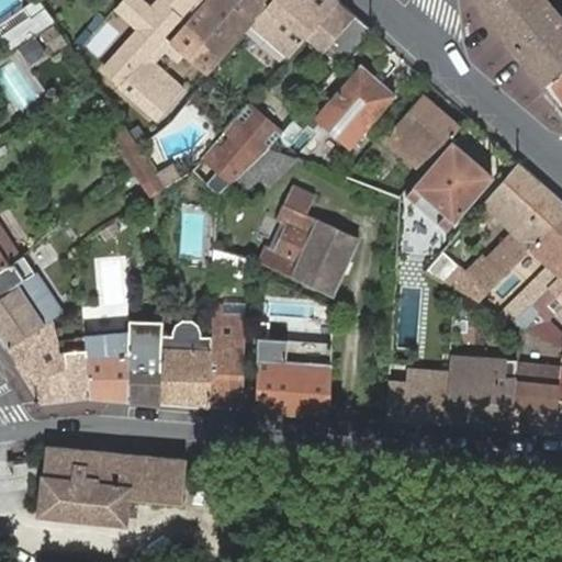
[(10,51),(54,22),(38,0),(35,0),(23,8),(30,18),(1,37),(10,51)]
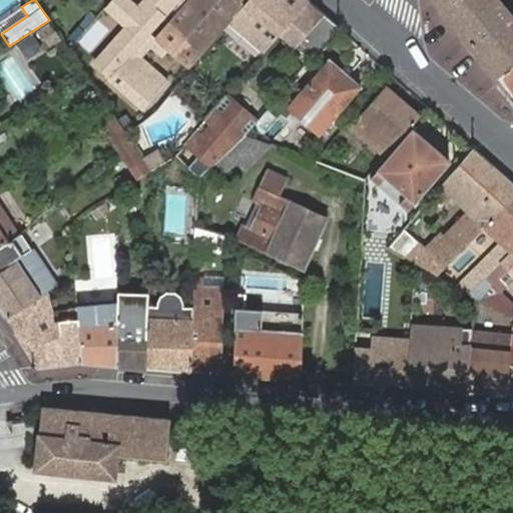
[(171,53),(189,68),(231,19),(247,0),(188,0),(158,36),(155,40),(171,53)]
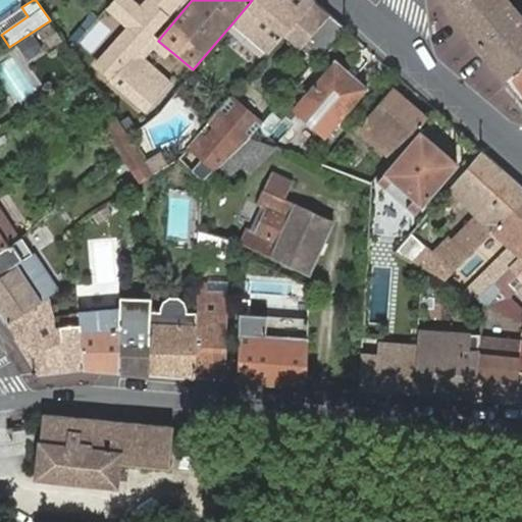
[(313,1),(311,0),(252,0),(236,19),(271,50),(285,33),(313,1)]
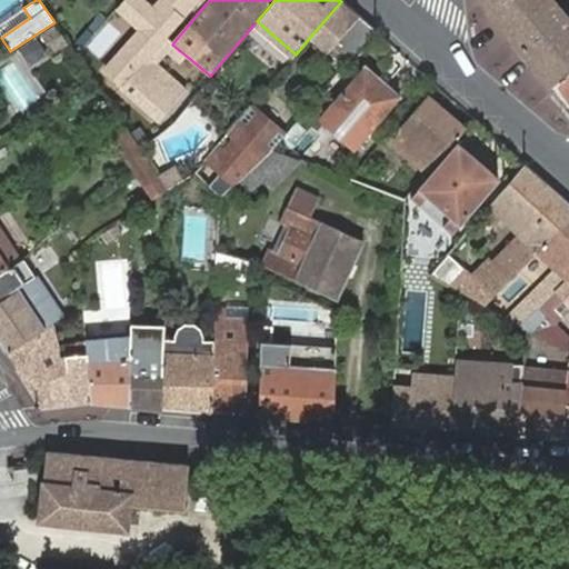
[(551,82),(568,70),(568,22),(550,0),(498,0),(489,6),(551,82)]
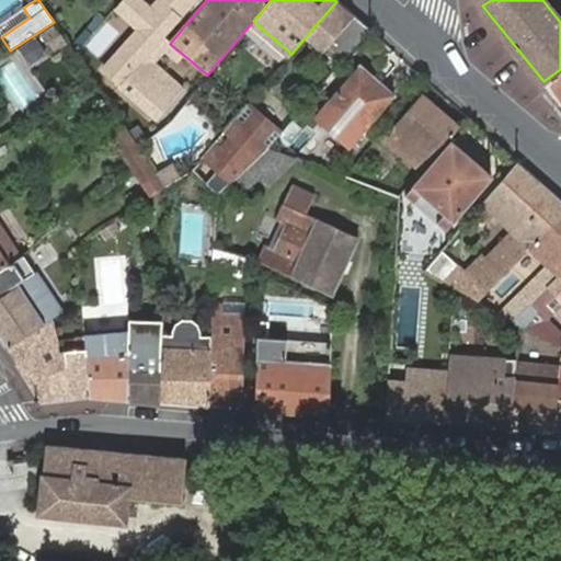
[(353,16),(336,1),(307,35),(324,52),(353,16)]
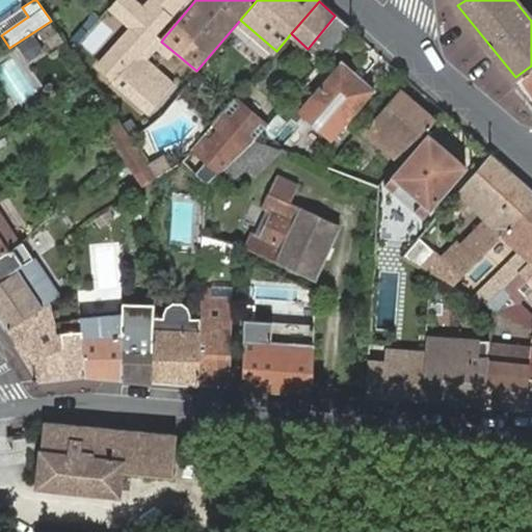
[(321,61),(349,28),(335,16),(308,49),(321,61)]
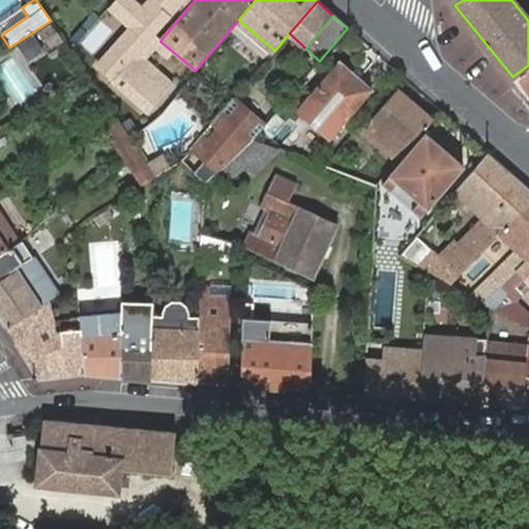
[(160,41),(163,37),(157,32),(134,58),(138,62),(154,48),(172,61),(177,55),(160,41)]
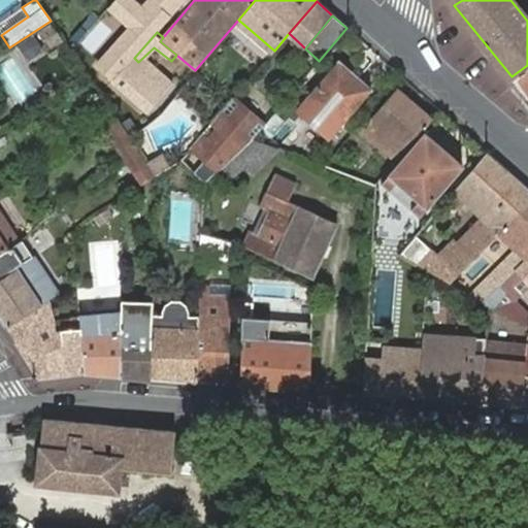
[(34,33),(15,44),(27,63),(45,51),(34,33)]
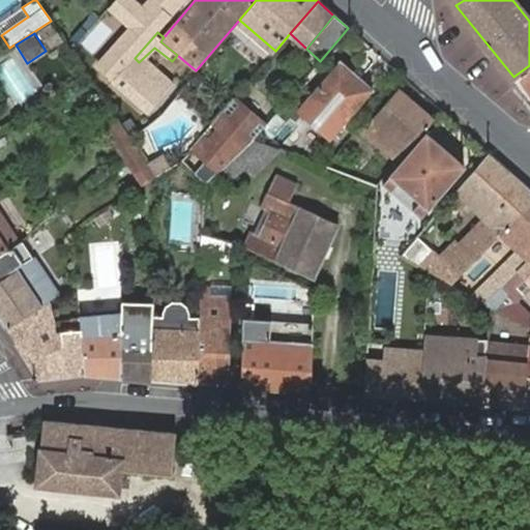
[(15,56),(0,63),(0,71),(19,108),(37,97),(15,56)]
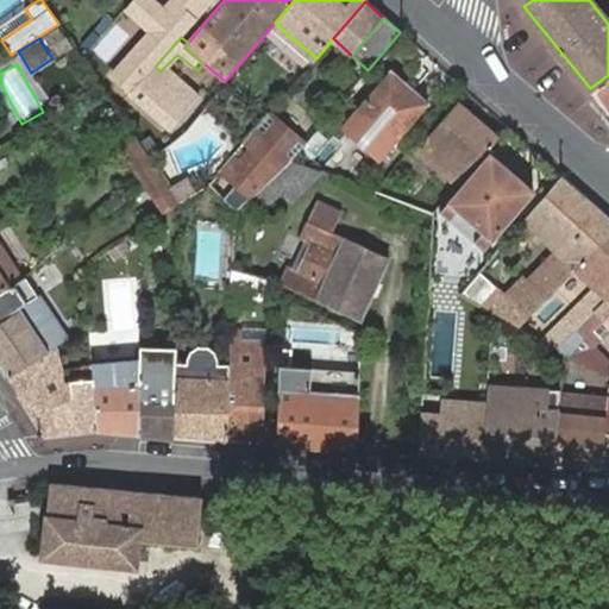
[(131,92),(129,94),(159,121),(154,127),(158,132),(164,126),(168,130),(194,101),(159,71),(155,67),(131,92)]
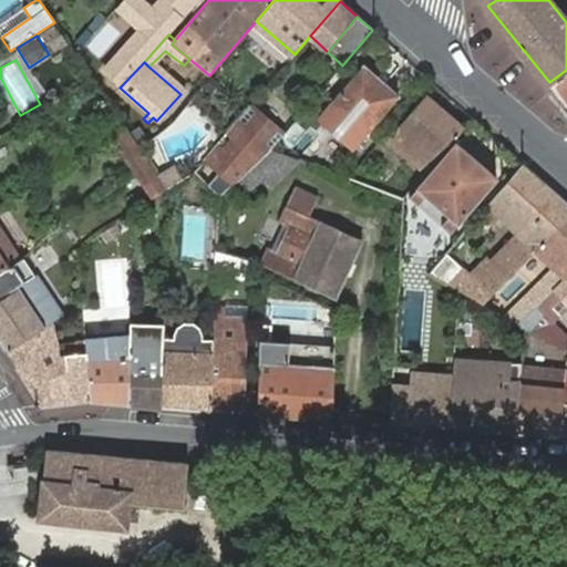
[(398,96),(362,65),(331,102),(316,120),(351,152),(367,133),(398,96)]
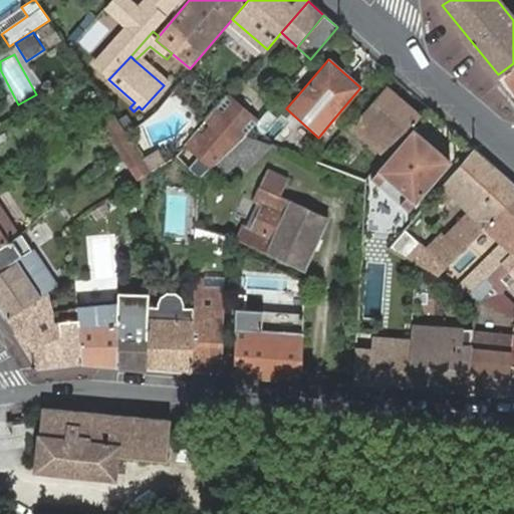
[(513,63),(498,74),(512,93),(513,92),(513,63)]
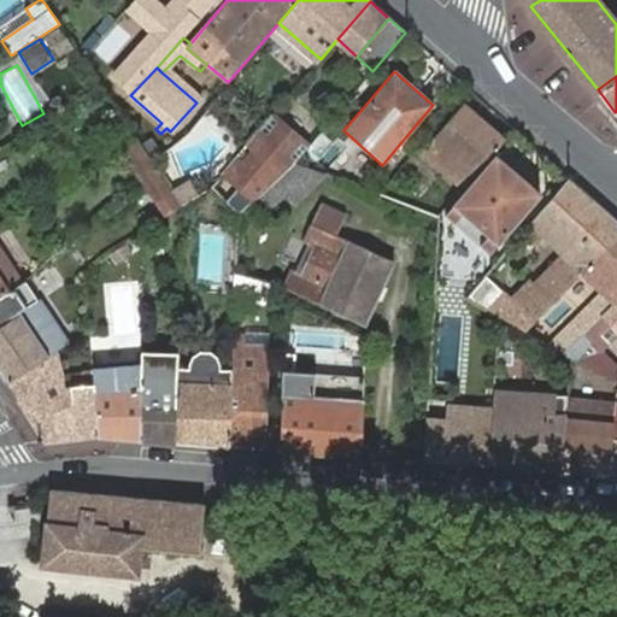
[(463,188),(505,139),(463,103),(421,152),(463,188)]
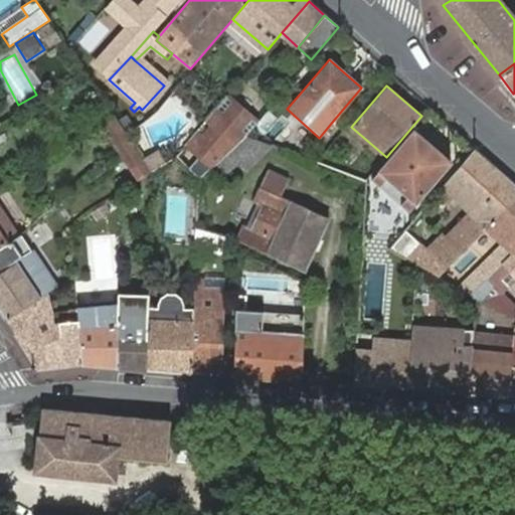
[(211,167),(215,163),(226,153),(246,134),(271,107),(263,99),(248,116),(232,101),(211,125),(211,124),(189,148),(211,167)]
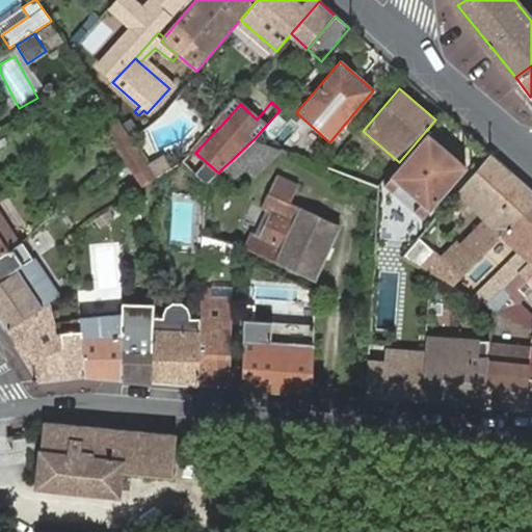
[(121,123),(106,131),(141,188),(173,168),(164,155),(147,165),(121,123)]
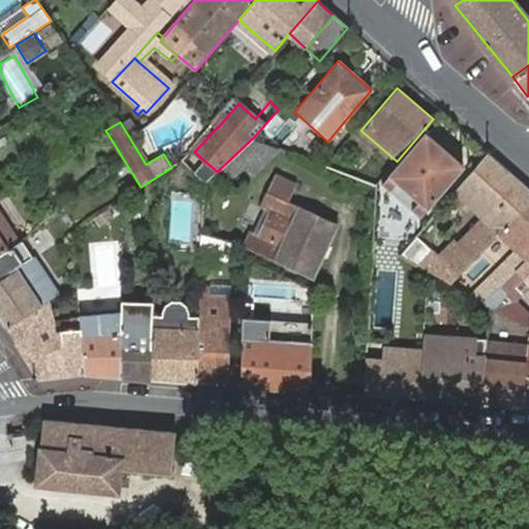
[(463,166),(425,133),(381,185),(380,184),(374,192),(382,198),(389,191),(396,183),(417,203),(410,211),(418,217),(463,166)]
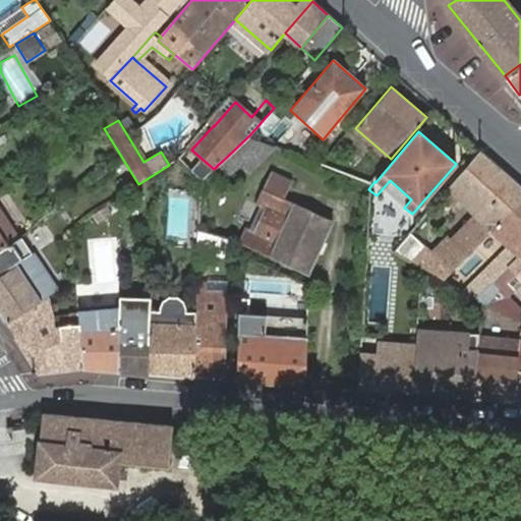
[(248,172),(276,146),(249,135),(229,155),(218,165),(227,175),(240,163),(248,172)]
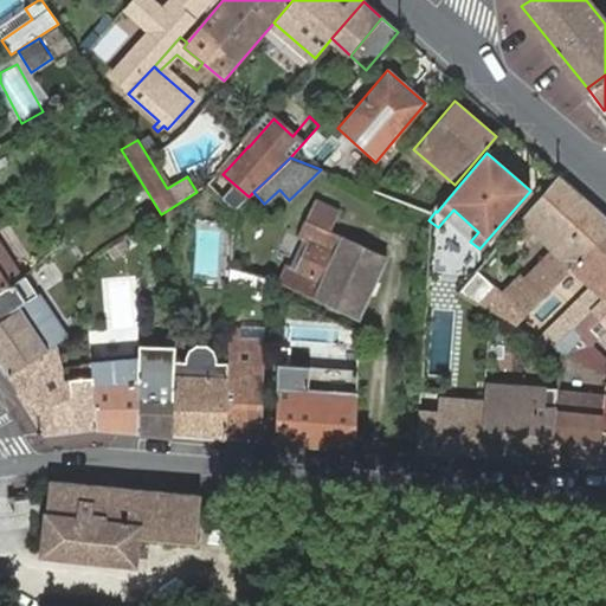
[(605,218),(580,195),(559,176),(521,219),(554,251),(524,283),(520,277),(502,296),(477,271),(459,292),(490,309),(515,324),(572,268),(605,233),(605,218)]
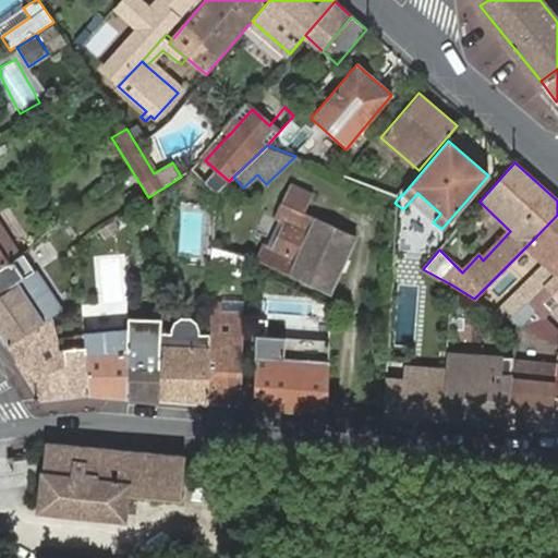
[(356,237),(304,211),(313,193),(311,193),(291,183),(290,185),(275,218),(286,222),(274,247),(264,243),(256,258),(330,293),(356,237)]
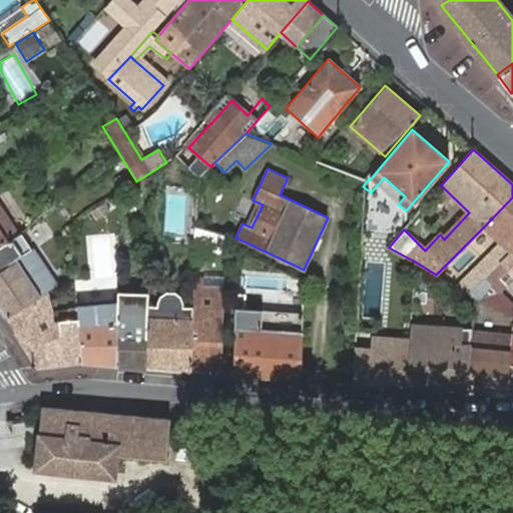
[(512,249),(512,197),(484,226),(512,251),(512,249)]
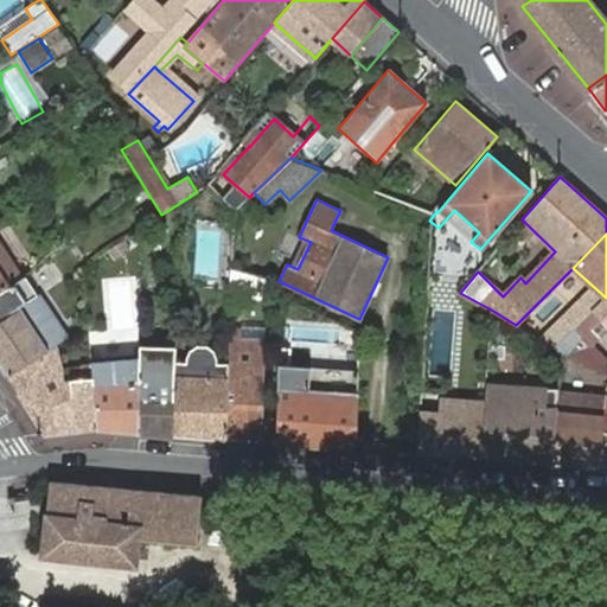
[(0,291),(7,286),(0,274),(0,266),(11,260),(11,259),(17,255),(10,246),(2,250),(0,246),(0,291)]
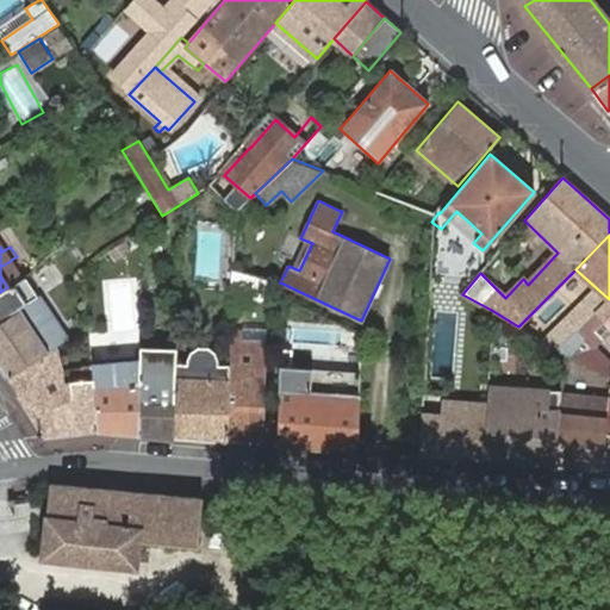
[(265,292),(265,290),(268,279),(231,268),(231,282),(265,292)]
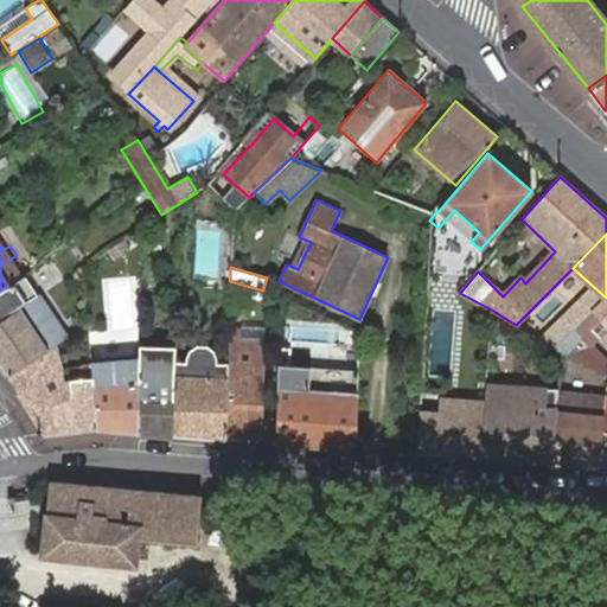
[(7,286),(0,291),(0,320),(40,294),(26,274),(7,286)]
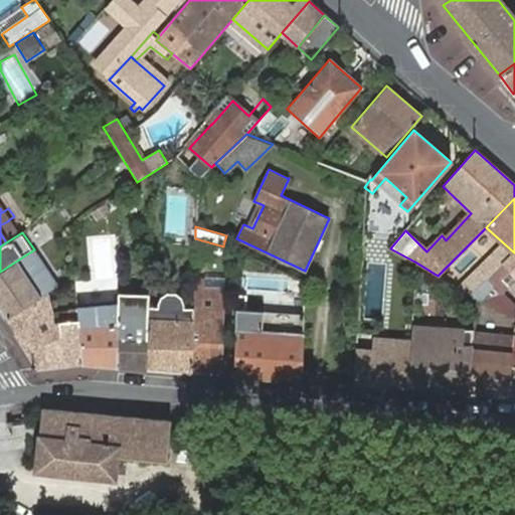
[(34,249),(0,272),(0,311),(5,319),(46,293),(42,287),(36,290),(27,275),(41,266),(43,255),(38,246),(34,249)]
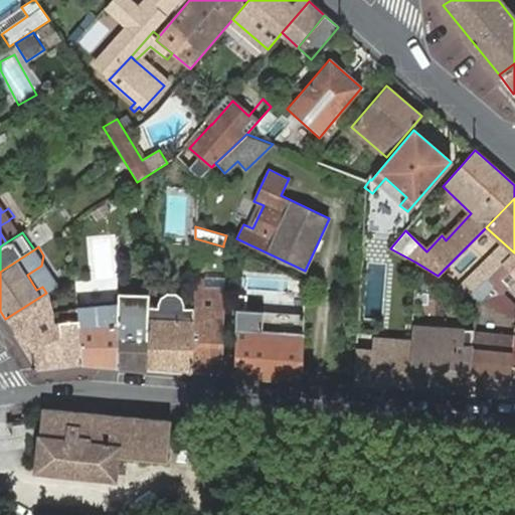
[(486,304),(503,312),(514,318),(514,250),(514,252),(486,281),(473,292),(471,296),(477,299),(481,301),(486,304)]
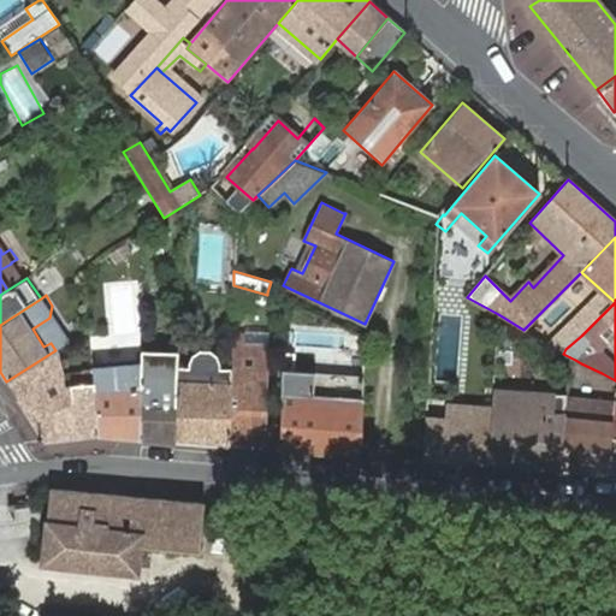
[(566,349),(581,336),(572,326),(561,337),(557,342),(566,349)]
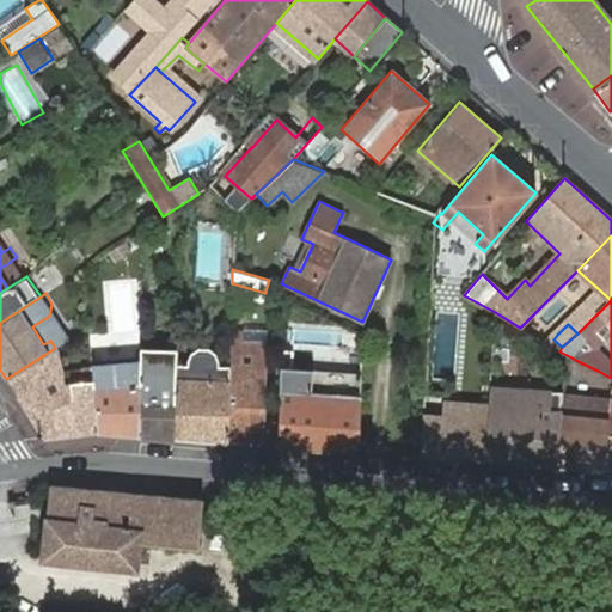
[(228,442),(262,445),(264,366),(264,349),(240,348),(240,335),(231,335),(230,349),(230,365),(230,367),(228,442)]
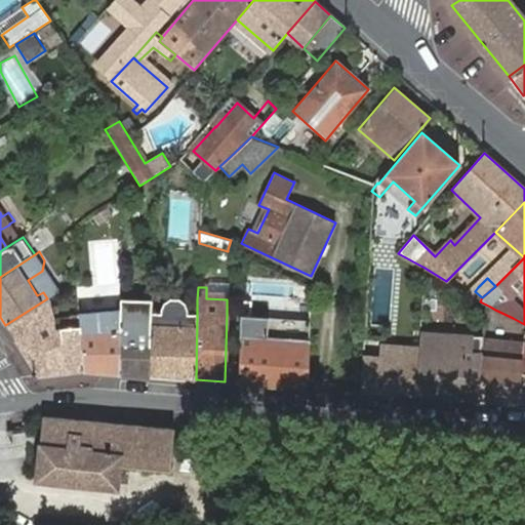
[(47,298),(5,325),(38,376),(84,370),(81,335),(79,317),(70,318),(71,328),(55,330),(54,320),(49,297),(47,298)]
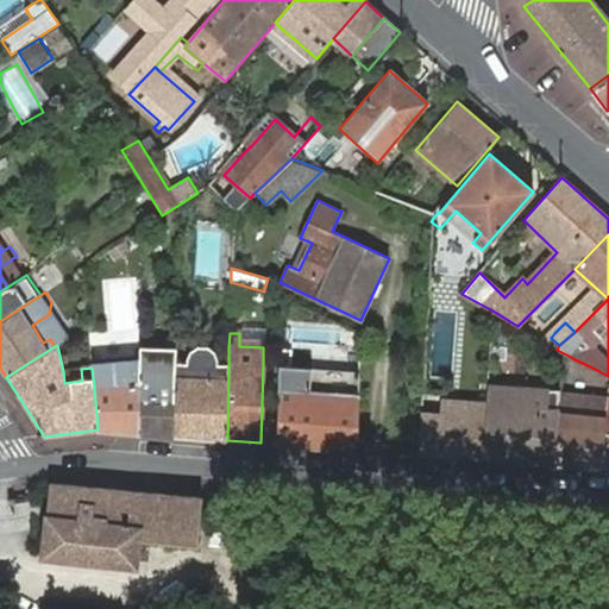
[(173,435),(227,440),(228,365),(217,365),(217,362),(214,353),(207,347),(198,347),(190,353),(187,360),(187,364),(175,363),(173,435)]
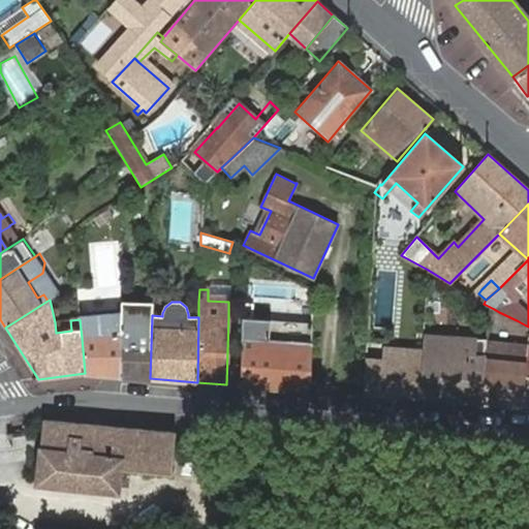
[(494,309),(490,307),(489,315),(498,316),(499,312),(494,309)]
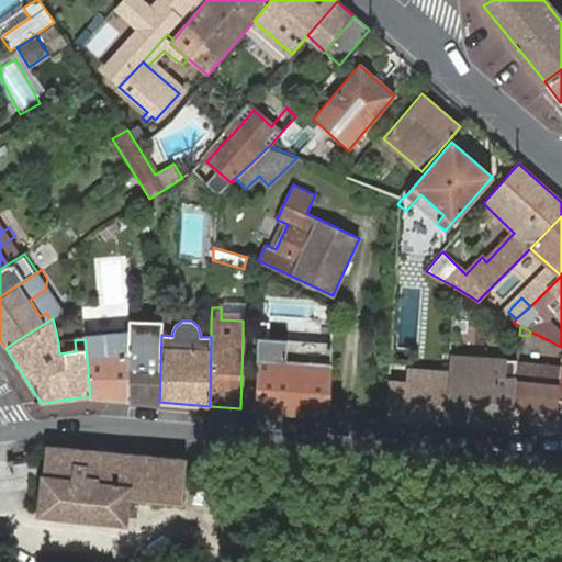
[(128,332),(128,330),(85,336),(85,339),(87,359),(90,396),(128,400),(128,355),(128,332)]
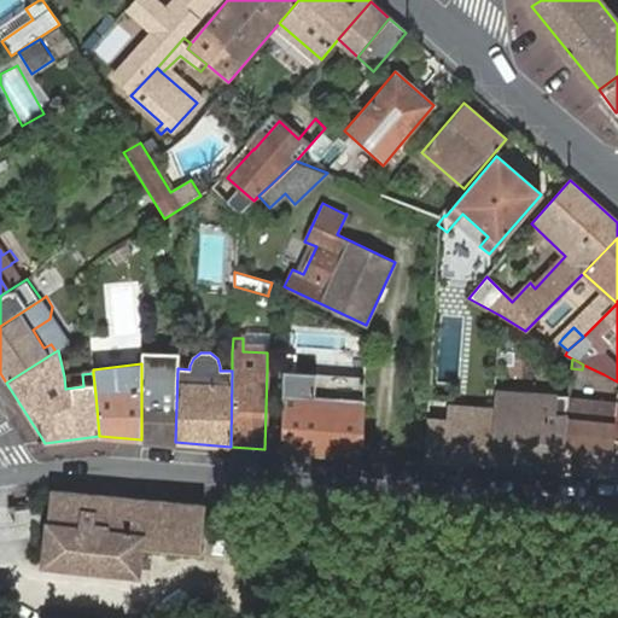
[(178,368),(178,365),(141,365),(141,390),(141,439),(175,442),(178,368)]
